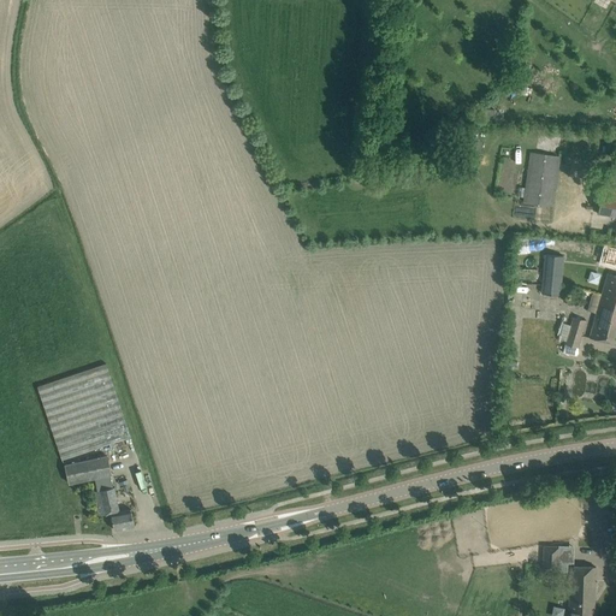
[(531,153),(523,202),(552,207),(560,157),(535,153),(531,153)]
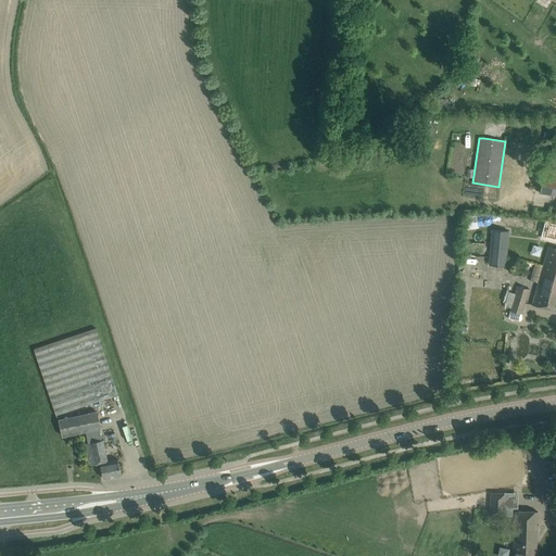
[(540,192),(555,194),(555,176),(542,175),(540,192)]
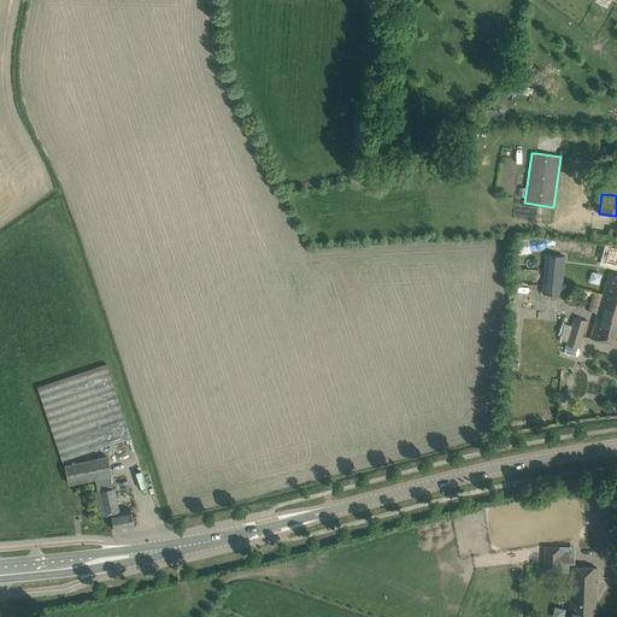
[(564,257),(546,254),(542,294),(560,295),(564,257)]
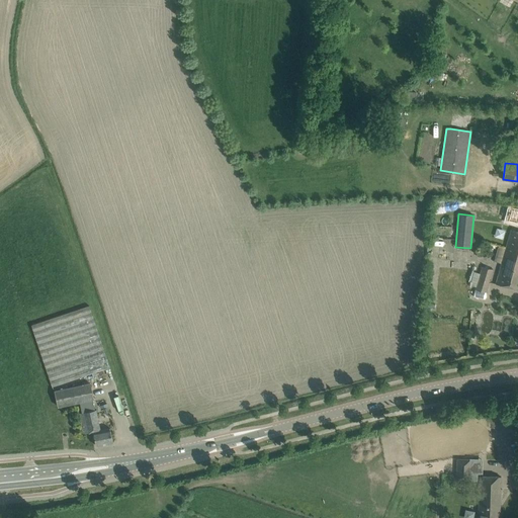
[(517,232),(511,231),(496,284),(517,288),(517,232)]
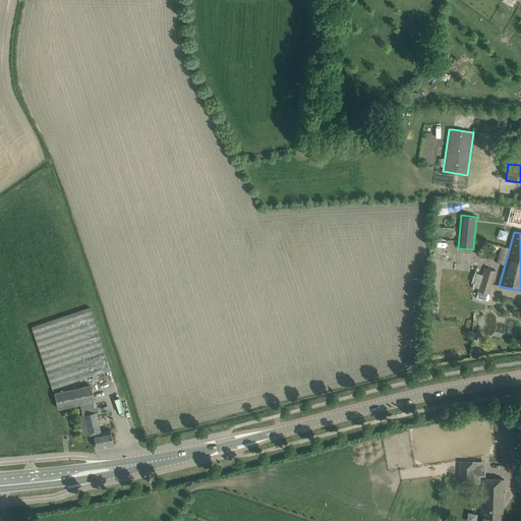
[(477,291),(478,291),(476,298),(487,301),(496,271),(484,268),(477,291)]
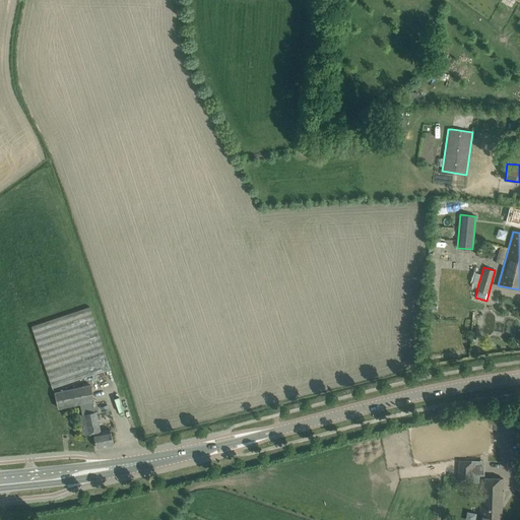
[(52,388),(111,369),(89,307),(31,326),(52,388)]
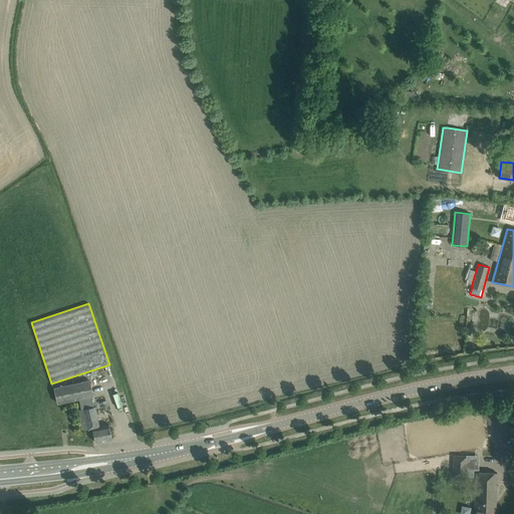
[(111,439),(109,425),(100,427),(95,406),(94,407),(92,397),(92,396),(89,380),(54,388),(57,404),(79,399),(81,410),(78,410),(82,431),(92,429),(95,442),(111,439)]
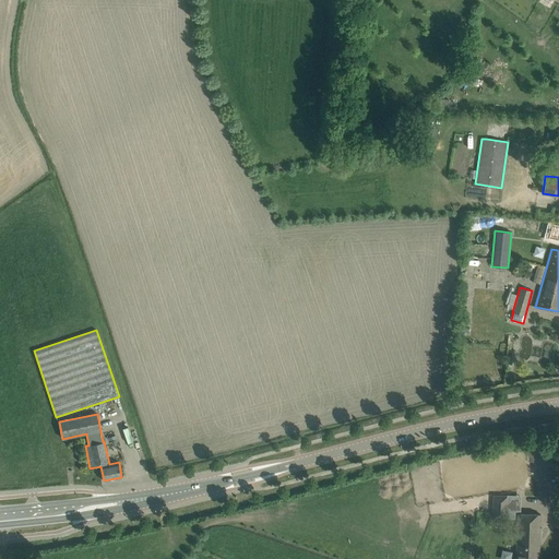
[(114,421),(102,425),(107,443),(119,439),(114,421)]
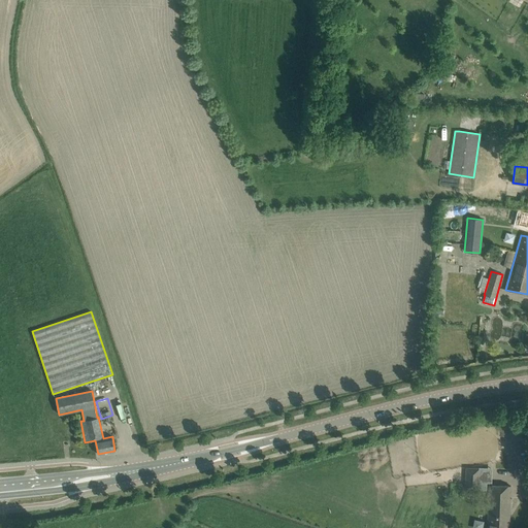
[(465,467),(465,489),(479,490),(479,467),(465,467)]
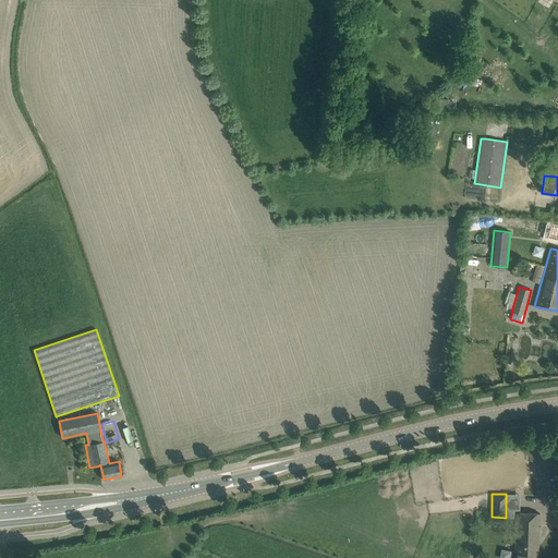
[(541,514),(519,513),(514,557),(535,557),(535,555),(538,555),(541,514)]
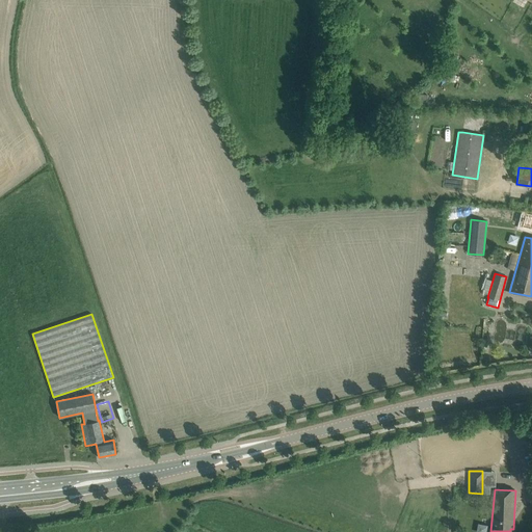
[(485,531),(488,526),(478,523),(475,531),(485,531)]
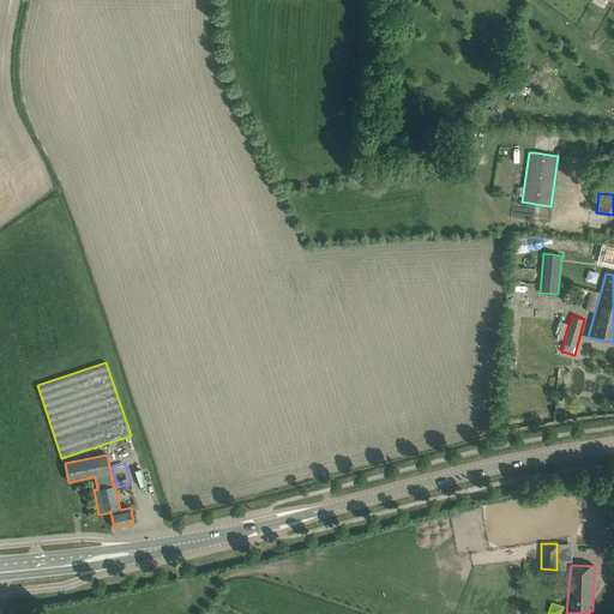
All buildings are outlined.
